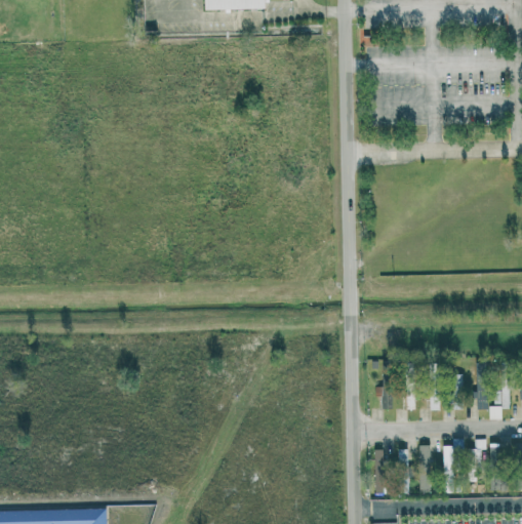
[(199,0),(199,9),(264,8),(264,0),(199,0)]
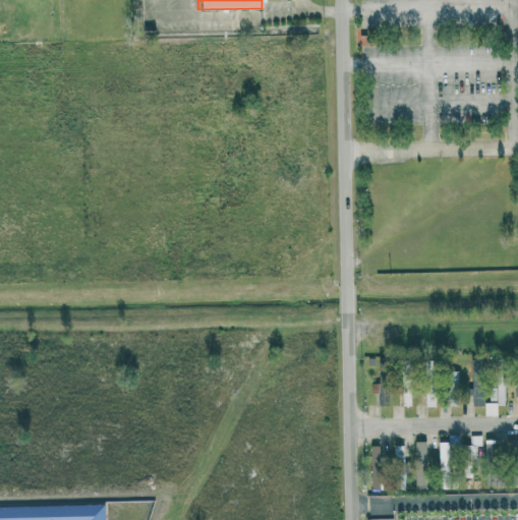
[(459,370),(446,371),(447,403),(461,403),(459,370)]
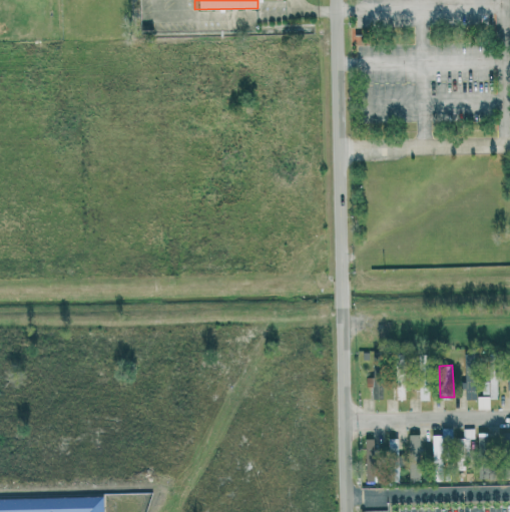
[(498,379),(483,379),(483,398),(479,398),(478,410),(491,410),(491,399),(497,399),(498,379)]
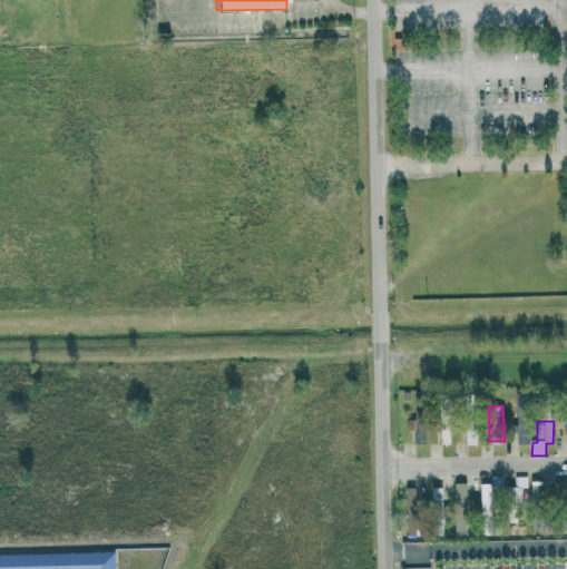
[(467,445),(478,444),(478,422),(466,423),(467,445)]
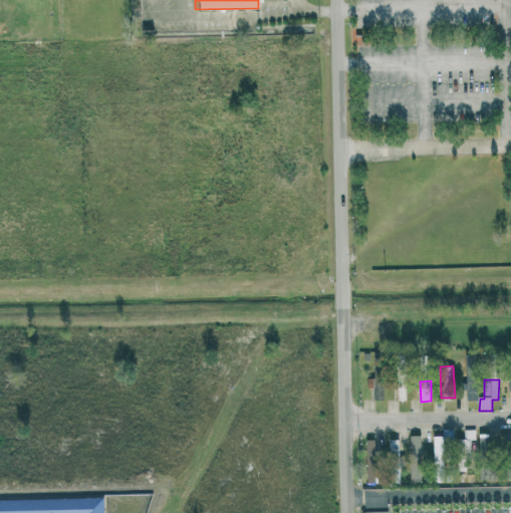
[(397,401),(408,401),(408,381),(398,381),(397,401)]
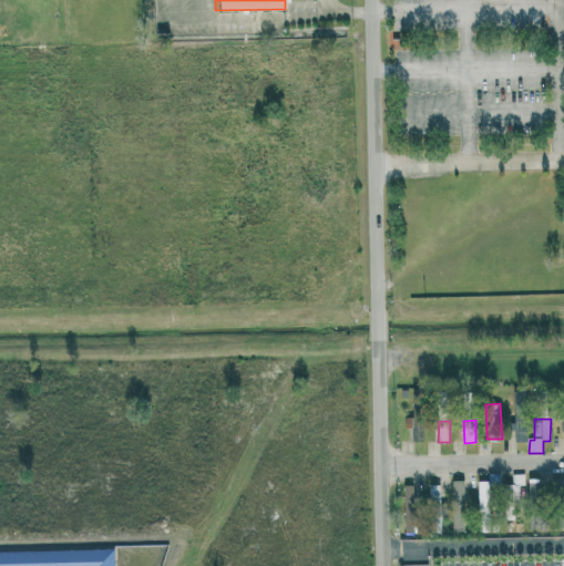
[(526,421),(512,421),(513,442),(526,442),(526,421)]
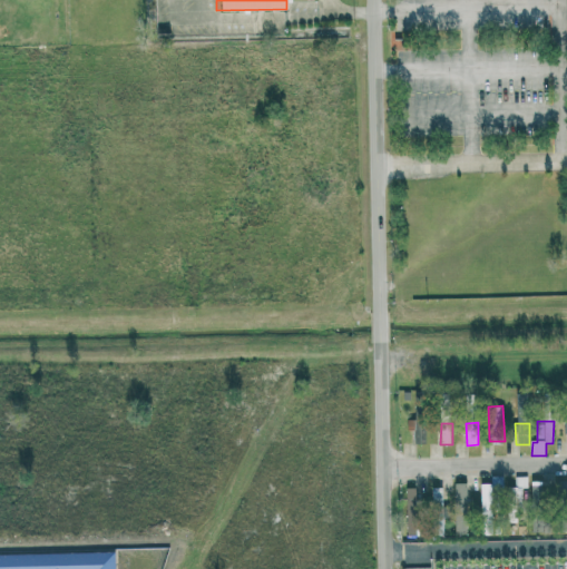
[(507,487),(508,523),(521,522),(521,500),(545,500),(545,481),(529,481),(529,477),(516,477),(516,487),(507,487)]
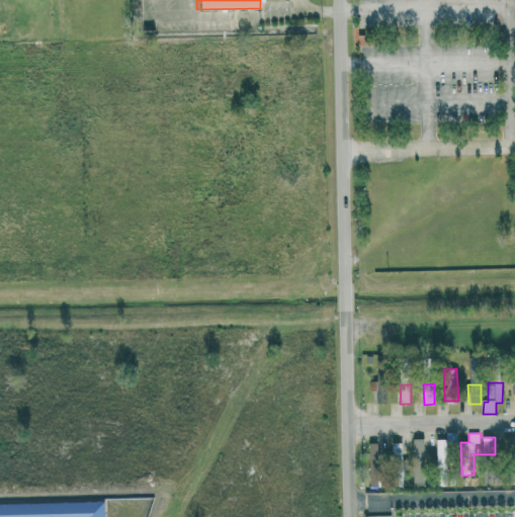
[(504,457),(514,459),(514,437),(508,436),(504,457)]
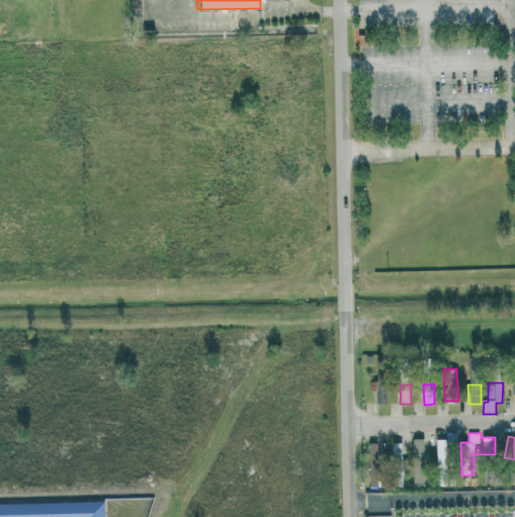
[(414,486),(426,485),(425,438),(413,439),(414,486)]
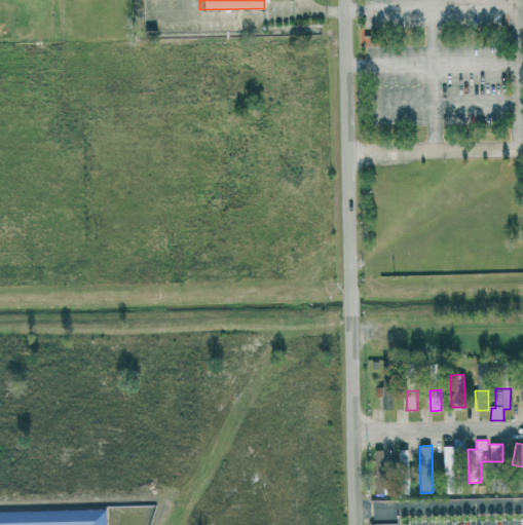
[(399,494),(410,494),(409,449),(398,450),(399,494)]
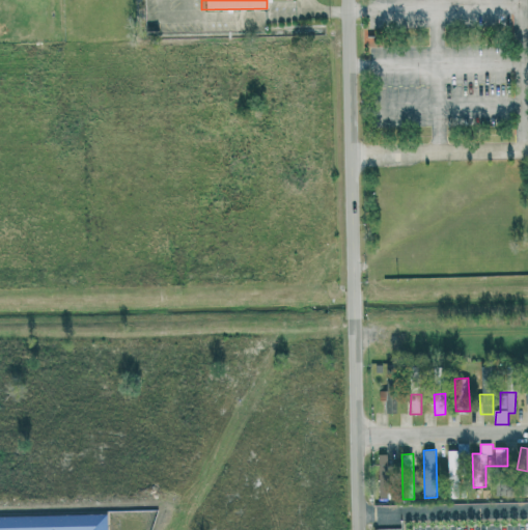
[(0,517),(0,529),(107,529),(107,514),(0,517)]
